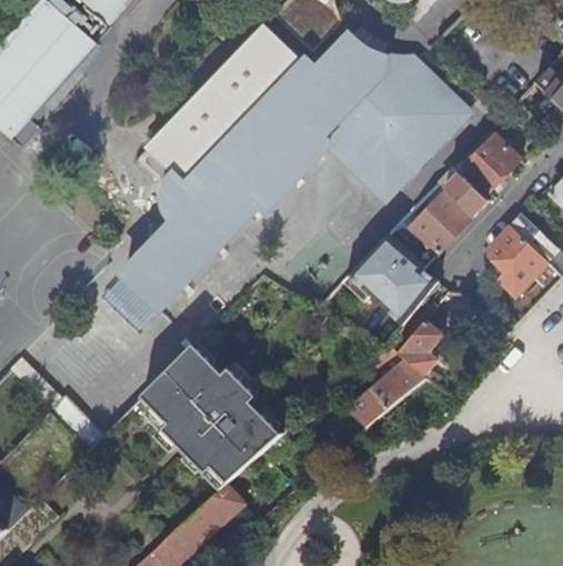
[(40,0),(0,45),(0,128),(9,137),(128,0),(40,0)]
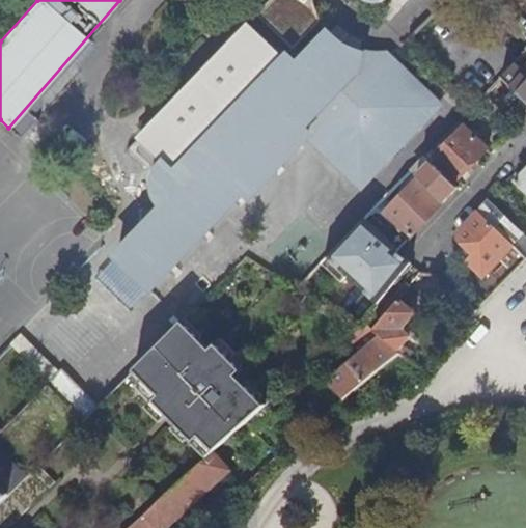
[(305,0),(274,32),(294,51),(344,0),(305,0)]
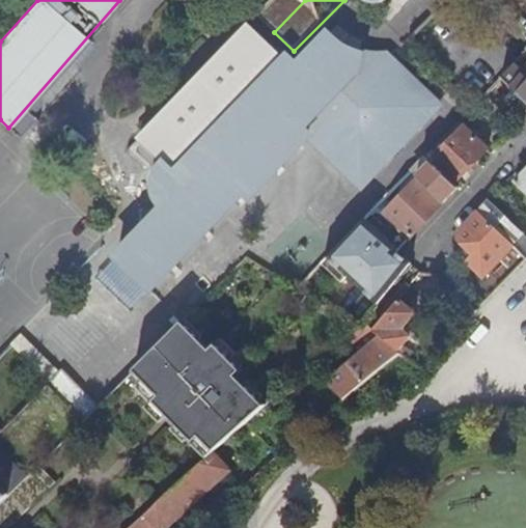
[(246,90),(278,56),(243,23),(134,136),(159,160),(155,164),(149,170),(147,175),(146,185),(147,192),(151,200),(157,206),(113,254),(146,285),(239,189),(245,194),(305,132),(357,183),(436,103),(432,98),(434,95),(422,84),(420,87),(412,79),(414,77),(404,66),(400,68),(383,51),(370,52),(363,51),(355,50),(342,45),(335,40),(327,34),(322,29),(288,65),(255,100),(246,90)]
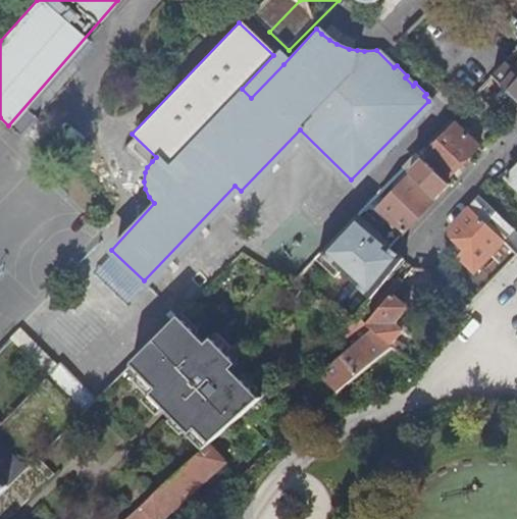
[(501,84),(516,99),(516,44),(515,46),(516,47),(516,75),(516,76),(501,62),(489,73),(501,84)]
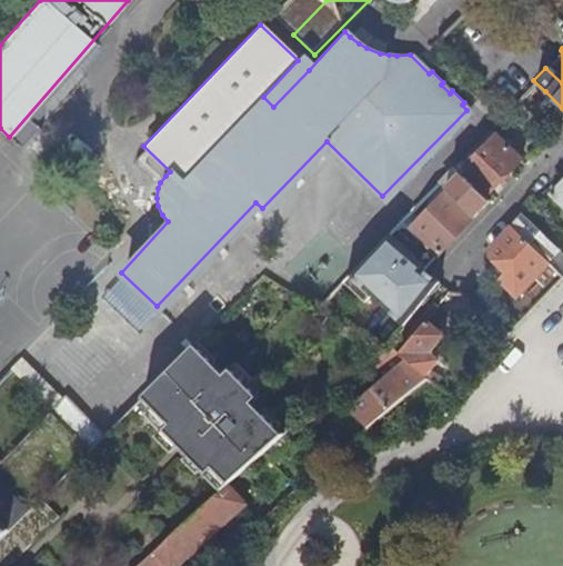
[(298,60),(263,97),(273,107),(309,70),(298,60)]
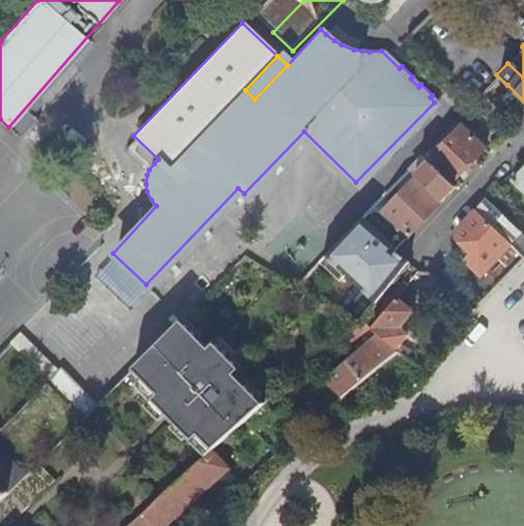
[(523,100),(507,85),(496,98),(516,117),(523,107),(523,100)]
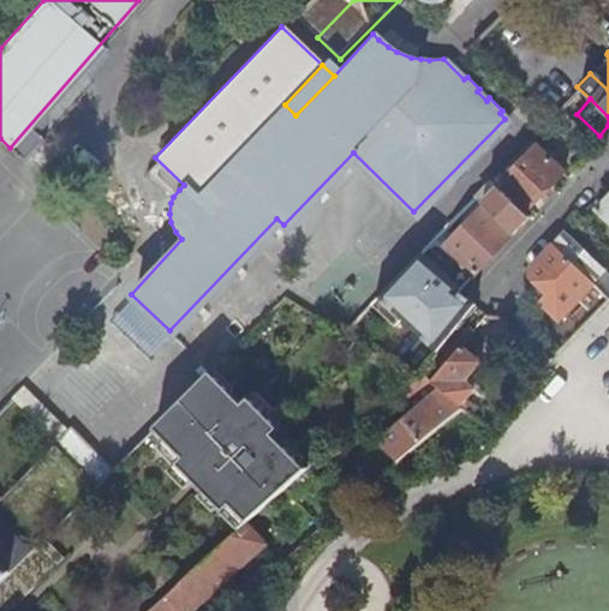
[(532,143),(494,183),(523,211),(560,171),(532,143)]
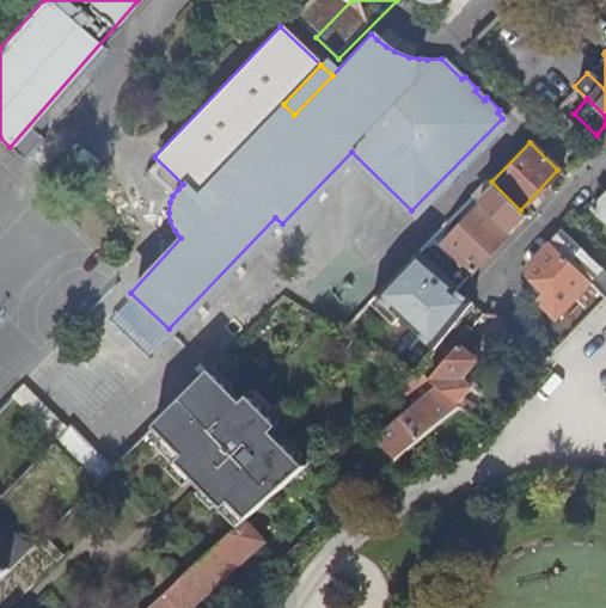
[(489,189),(478,200),(479,203),(508,229),(522,214),(520,210),(491,182),(487,177),(482,183),(489,189)]
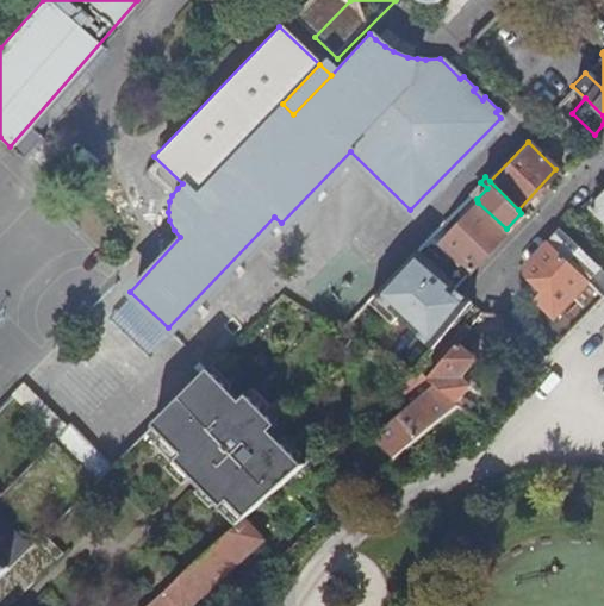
[(603,187),(586,206),(603,223),(603,187)]
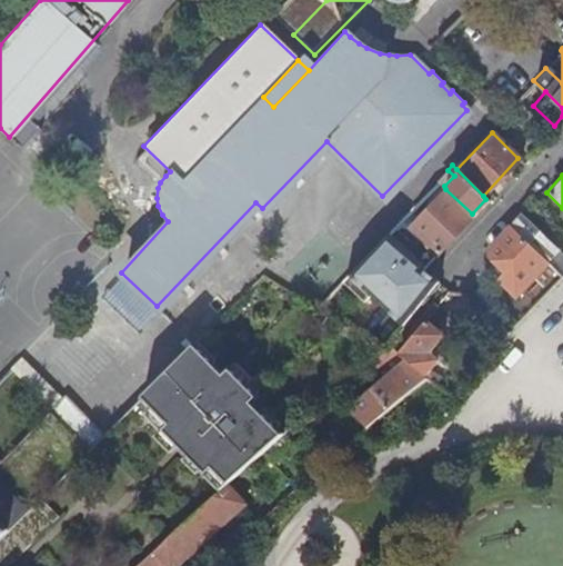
[(445,189),(395,240),(423,267),(472,214),(445,189)]
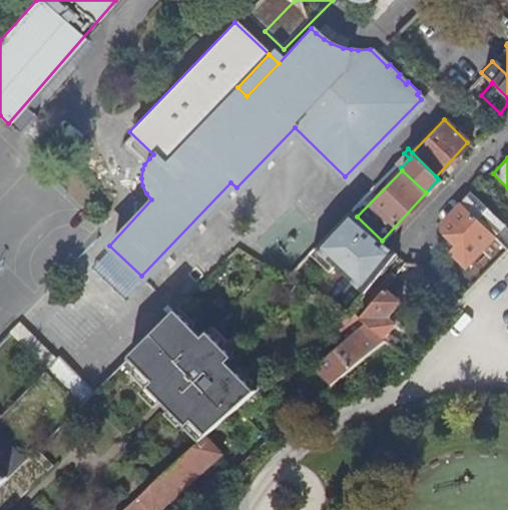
[(469,191),(458,203),(476,220),(488,209),(469,191)]
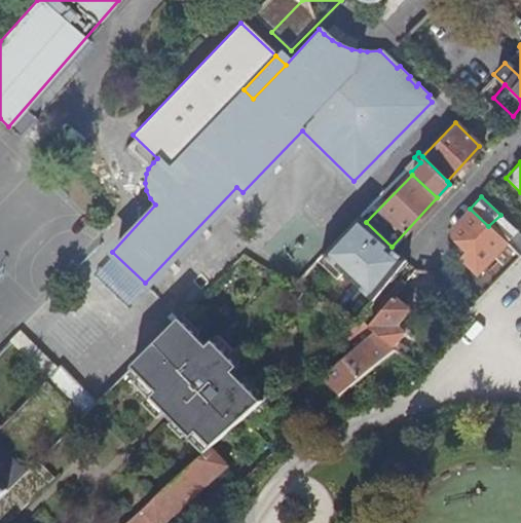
[(466,251),(460,255),(476,269),(504,240),(488,226),(470,209),(452,228),(450,237),(466,251)]
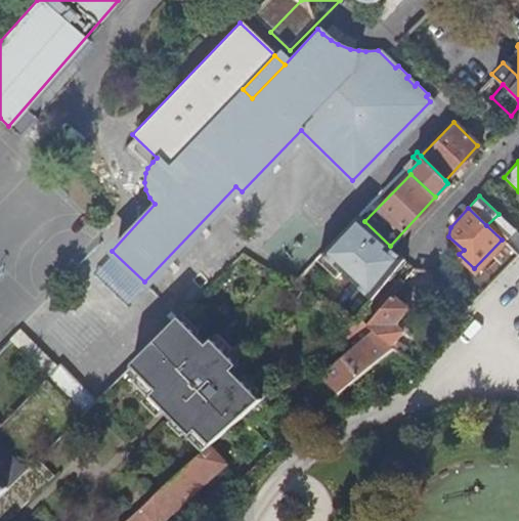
[(356,214),(314,258),(334,277),(340,271),(366,297),(403,259),(390,246),(364,221),(356,214)]
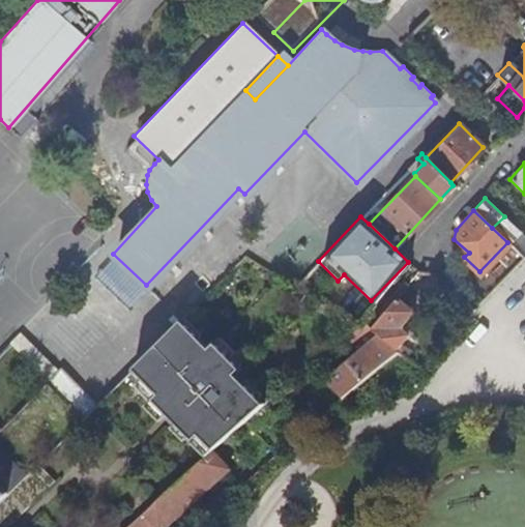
[(504,216),(492,228),(507,242),(509,244),(521,232),(504,216)]
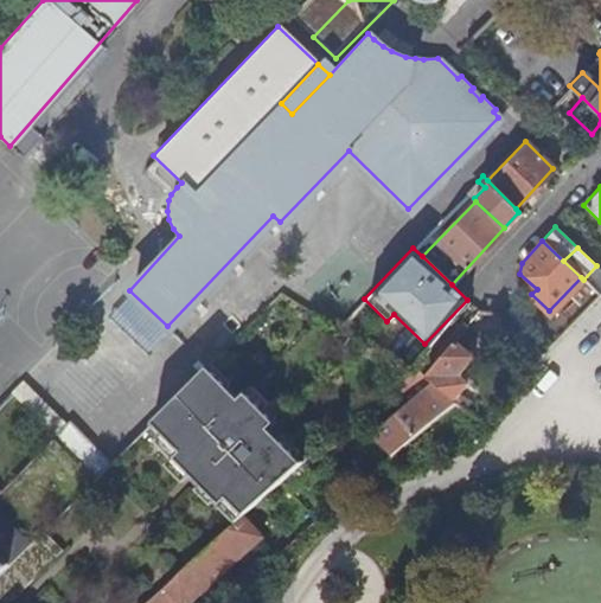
[(600,260),(596,265),(583,280),(596,293),(600,287),(600,260)]
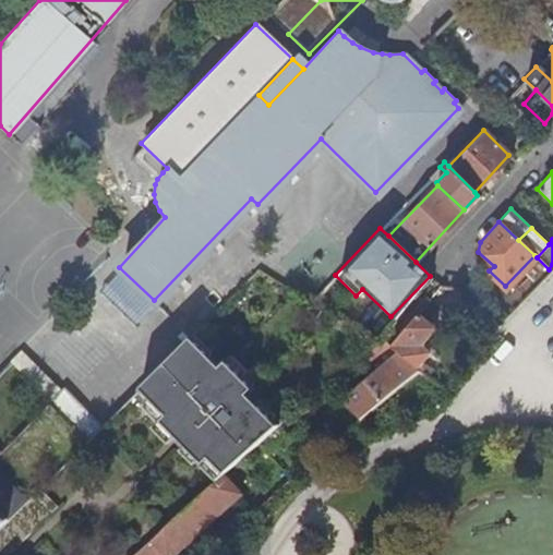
[(473,275),(461,287),(477,305),(480,308),(493,297),(473,275)]
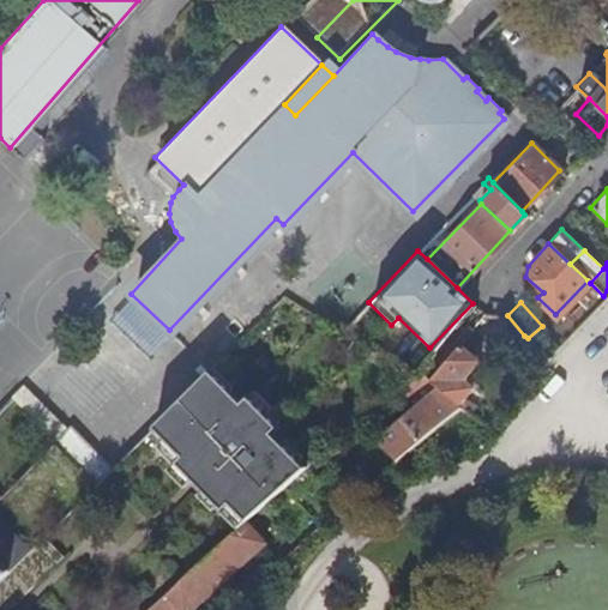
[(458,344),(427,380),(435,387),(453,402),(469,385),(464,379),(464,373),(476,358),(458,344)]
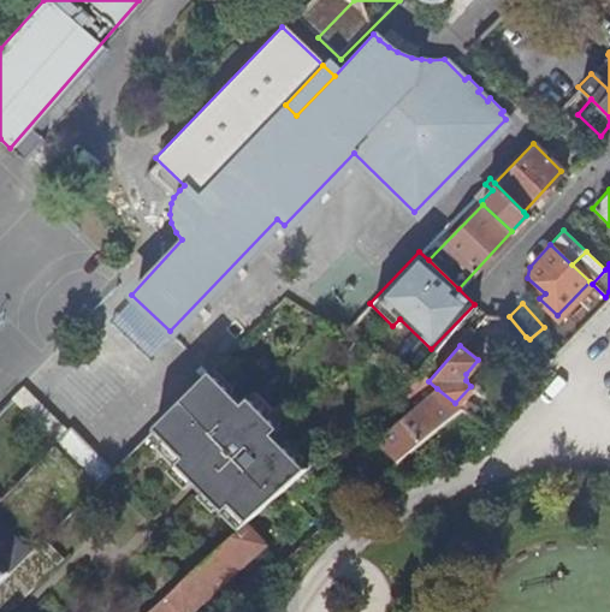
[(221,514),(229,507),(244,523),(307,468),(273,435),(280,427),(249,394),(240,402),(211,369),(152,427),(178,457),(173,463),(188,479),(195,473),(214,494),(208,498),(221,514)]
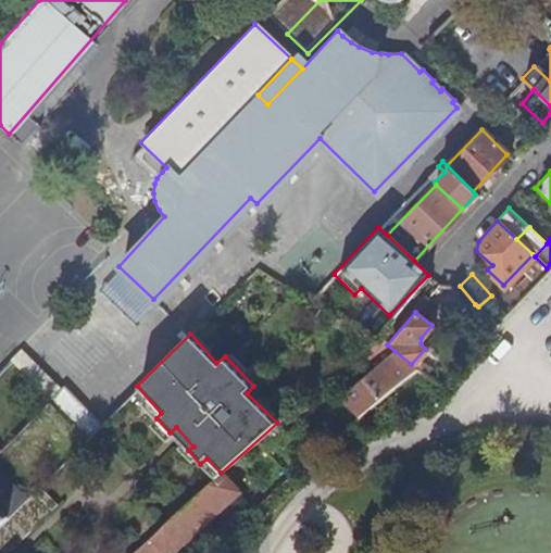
[(395,351),(375,368),(389,389),(413,367),(411,364),(395,351)]
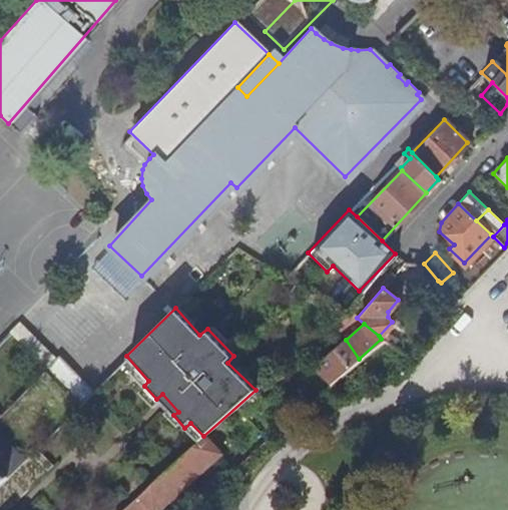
[(346,340),(313,368),(328,385),(359,359),(346,340)]
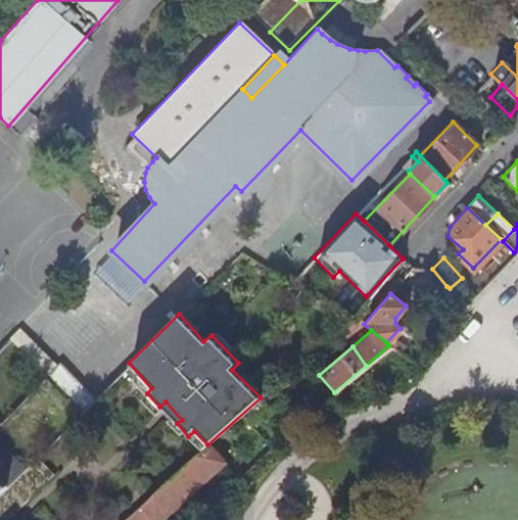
[(159,407),(177,423),(182,420),(166,402),(159,407)]
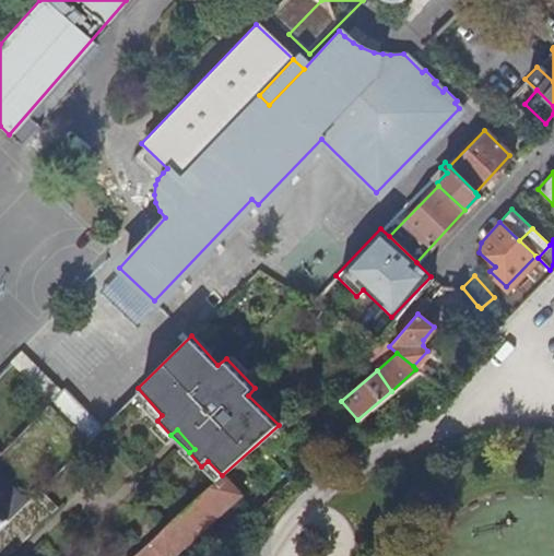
[(222,475),(129,555),(167,555),(237,494),(222,475)]
